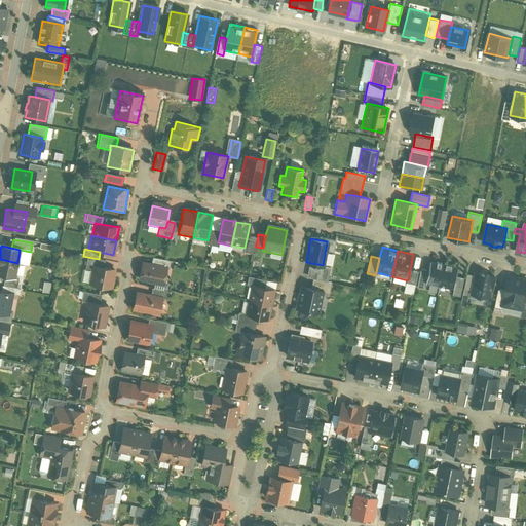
[(94,266),(102,268),(104,261),(99,259),(87,257),(84,270),(92,271),(94,266)]
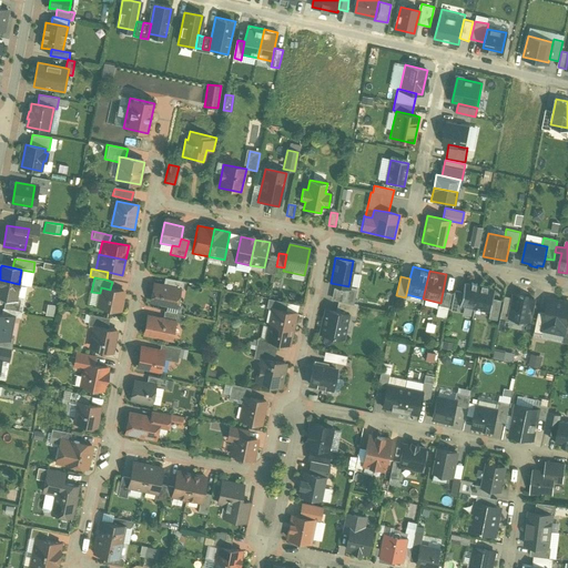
[(0,298),(16,302),(19,284),(0,280),(0,298)]
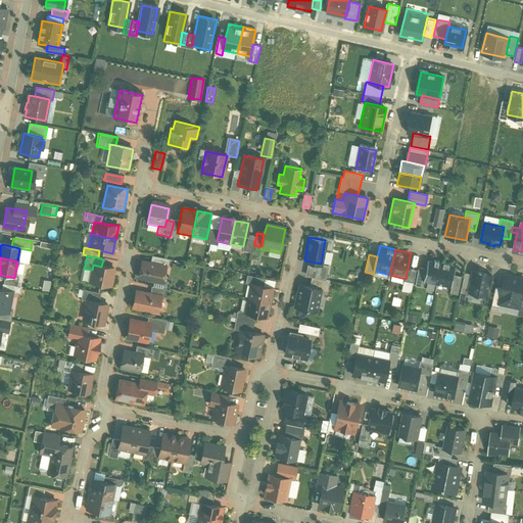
[(437,284),(442,263),(429,260),(427,270),(424,281),(437,284)]
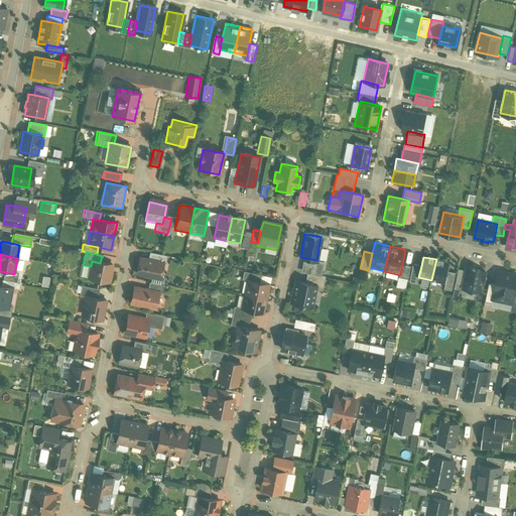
[(164,263),(140,258),(136,275),(160,280),(164,263)]
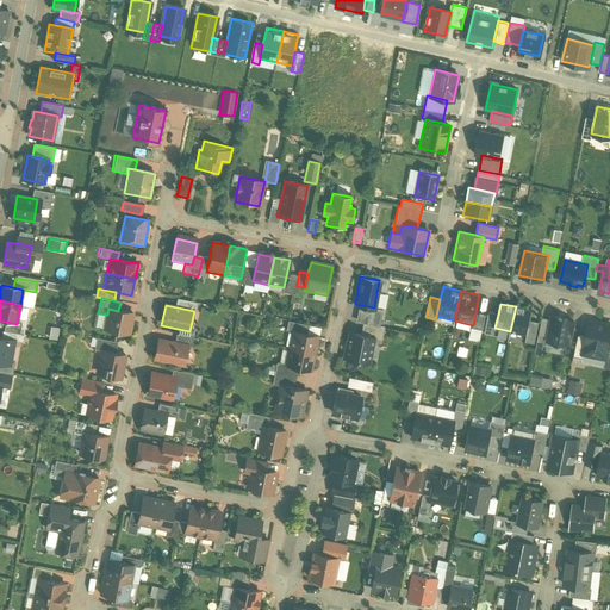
[(383,311),(359,306),(356,322),(379,327),(383,311)]
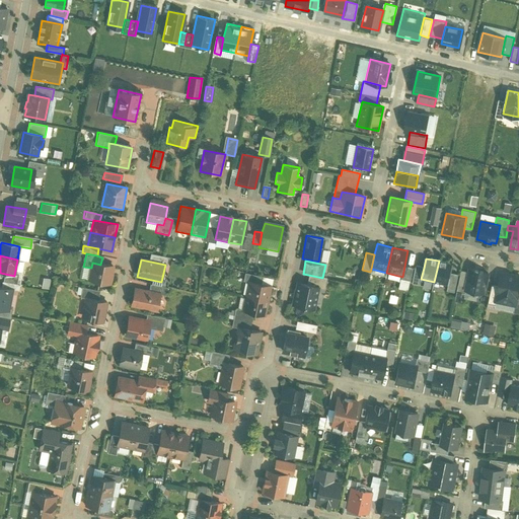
[(439,261),(434,282),(448,285),(450,273),(452,264),(439,261)]
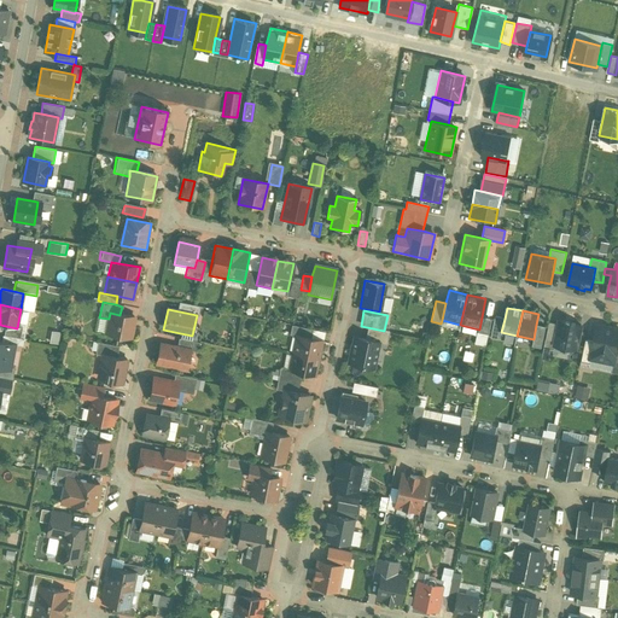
[(120,315),(110,313),(109,319),(105,334),(129,339),(134,318),(120,315)]
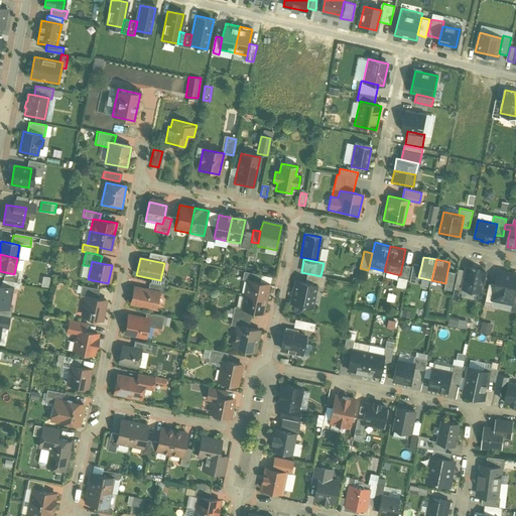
[(418,277),(421,266),(412,264),(409,281),(417,283),(418,277)]
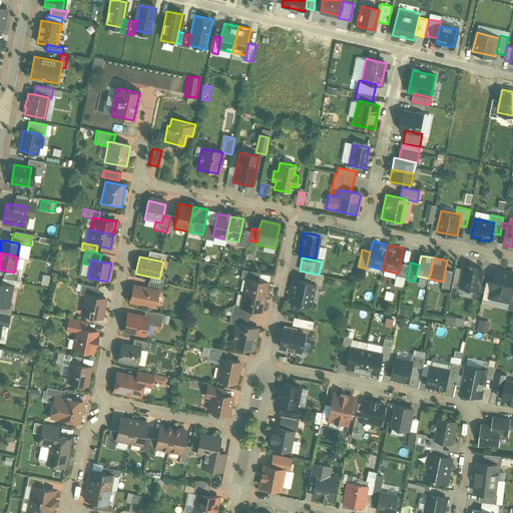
[(400,264),(398,274),(397,276),(405,277),(407,266),(400,264)]
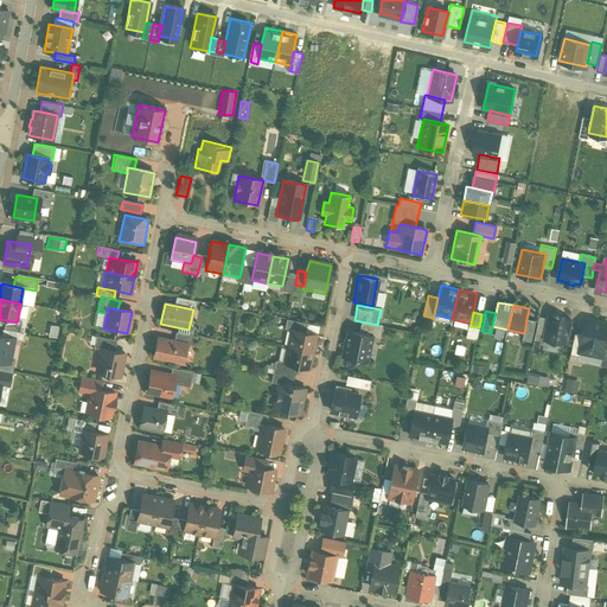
[(548,314),(543,340),(568,346),(574,319),(548,314)]
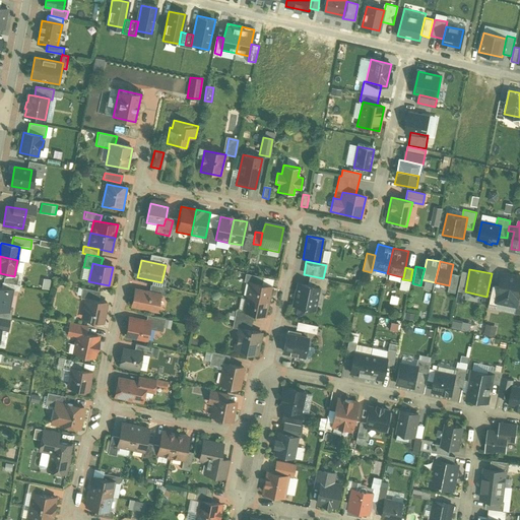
[(519,274),(502,271),(495,302),(517,306),(519,290),(519,274)]
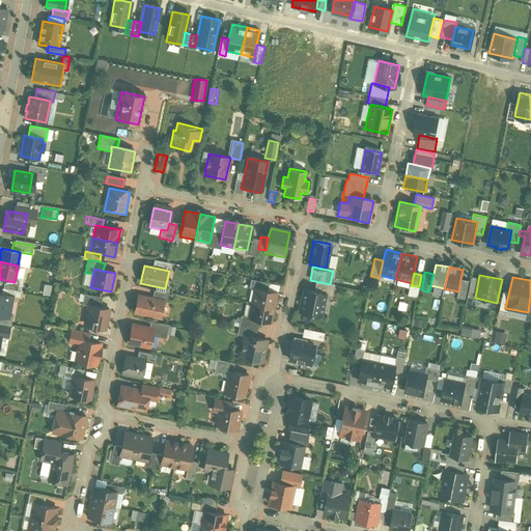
[(255,287),(268,290),(269,283),(251,279),(249,287),(255,288),(255,287)]
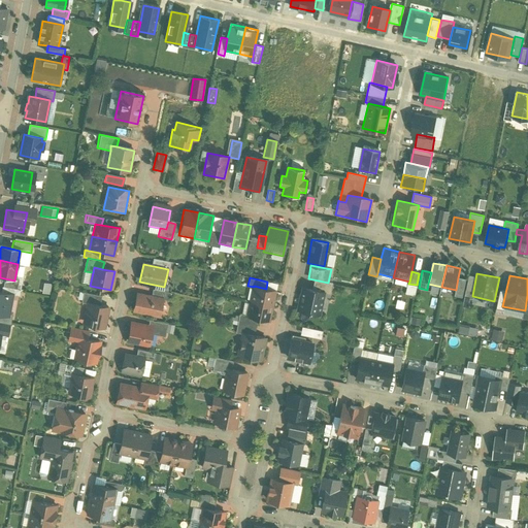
[(466,278),(458,277),(456,290),(455,295),(462,297),(466,278)]
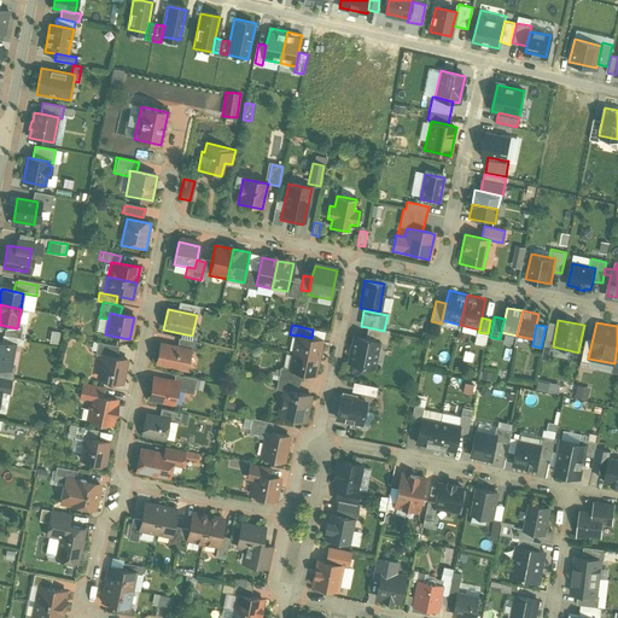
[(347,363),(372,369),(378,344),(385,347),(389,333),(365,327),(362,338),(354,337),(347,363)]
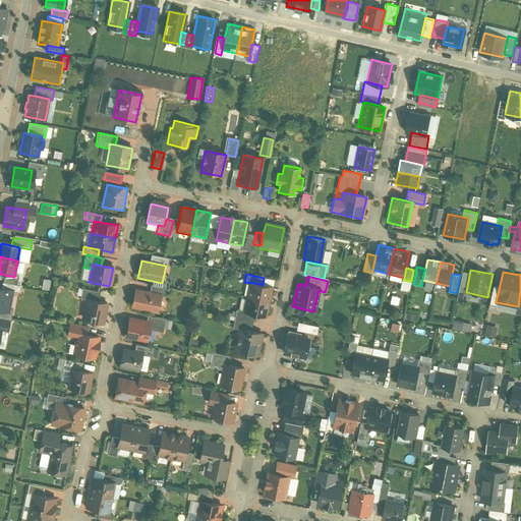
[(247,297),(268,301),(272,287),(263,285),(250,282),(250,283),(247,297)]
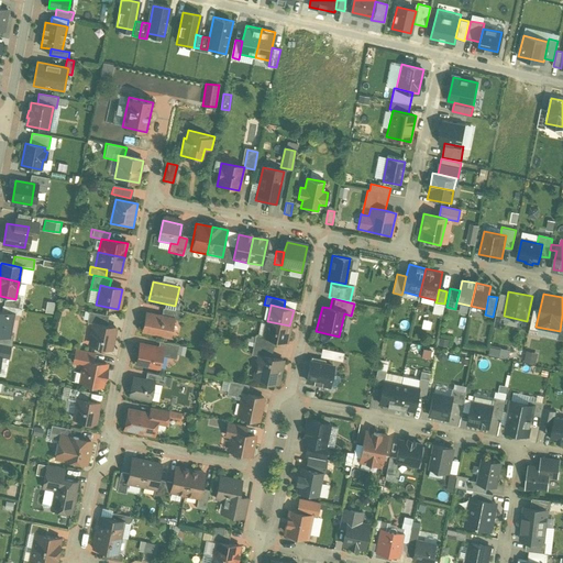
[(13,315),(0,311),(0,334),(9,337),(10,333),(13,315)]
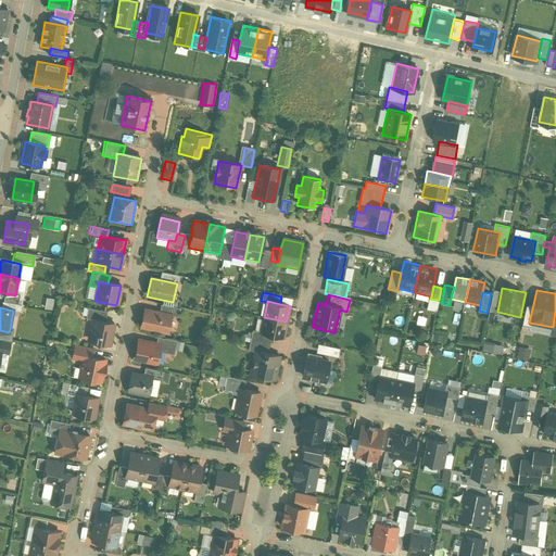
[(92,319),(101,321),(102,313),(88,310),(86,318),(92,319)]
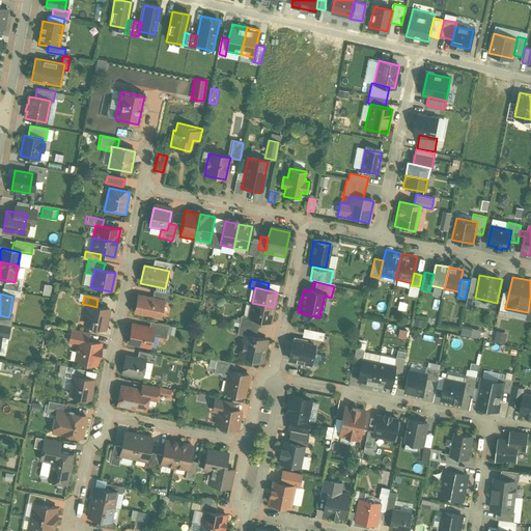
[(163,302),(137,297),(134,314),(159,319),(163,302)]
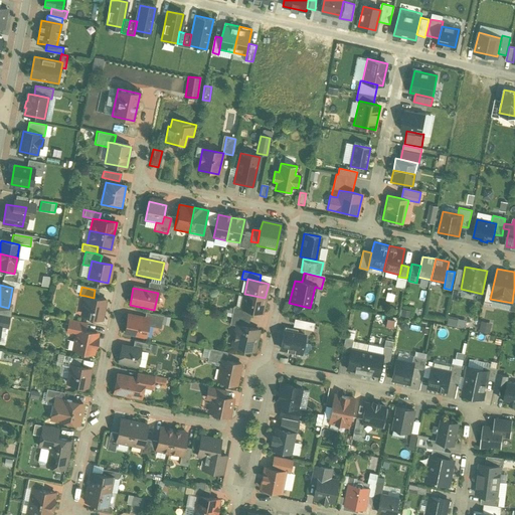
[(262,312),(265,298),(244,294),(241,307),(241,308),(251,310),(262,312)]
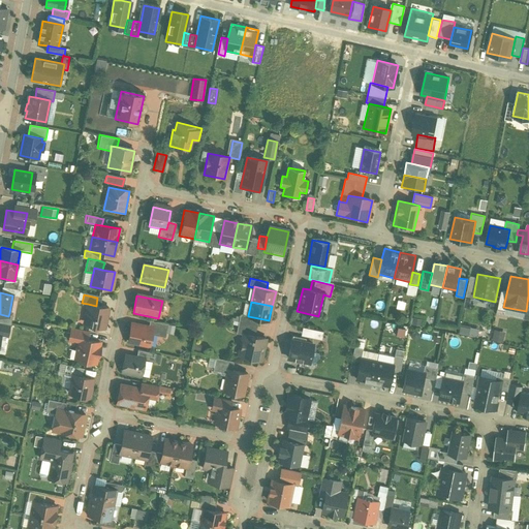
[(96,306),(88,304),(84,324),(103,329),(107,308),(96,306)]
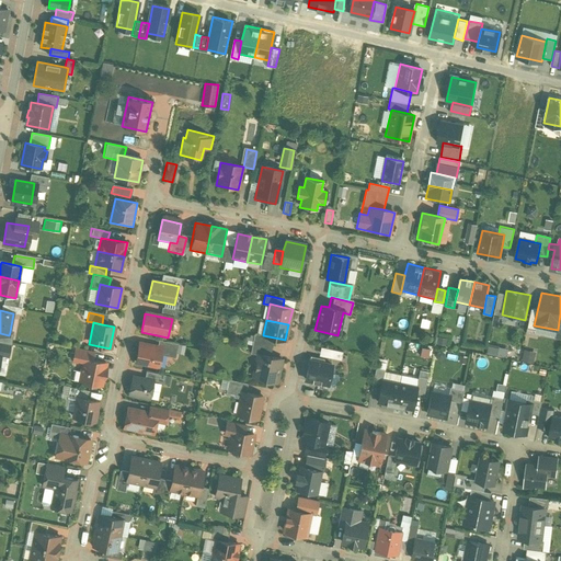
[(0,333),(0,343),(11,346),(14,332),(10,332),(9,335),(0,333)]
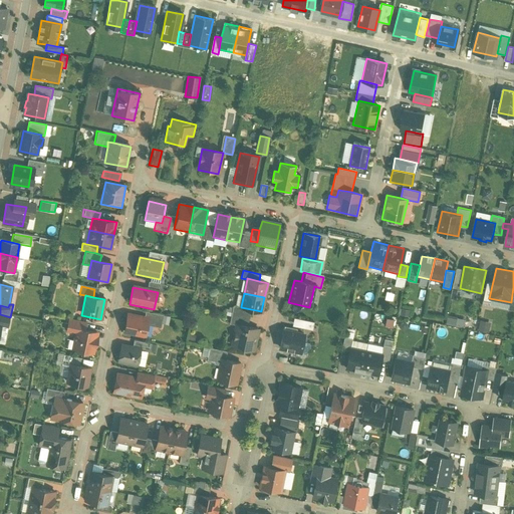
[(241,306),(235,305),(233,306),(232,312),(250,316),(251,309),(241,307),(241,306)]
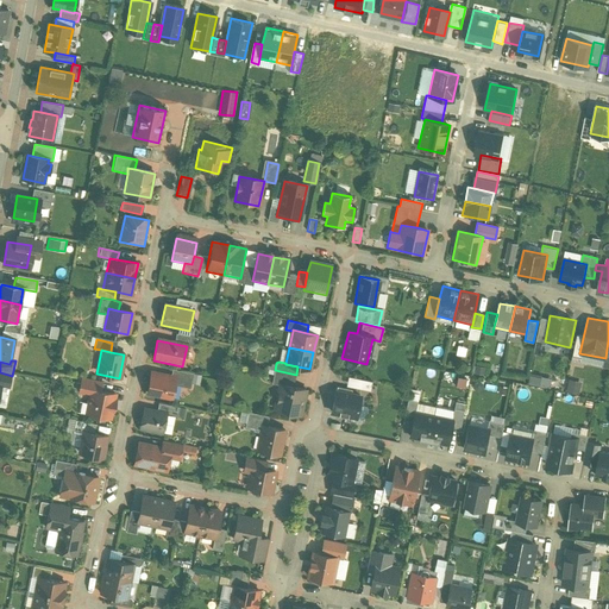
[(175,378),(173,385),(188,389),(192,375),(169,370),(168,377),(175,378)]
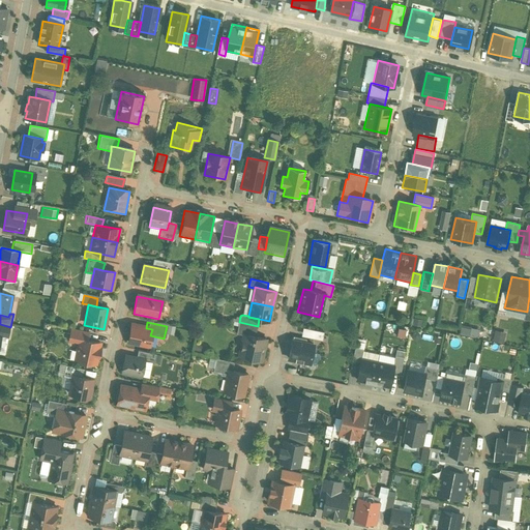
[(258,326),(239,322),(237,333),(243,335),(244,334),(255,336),(258,326)]
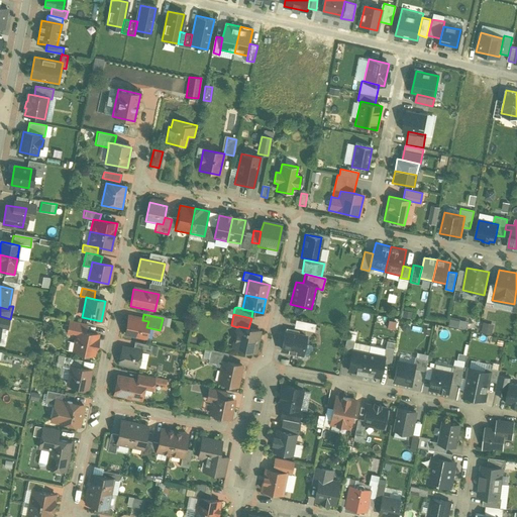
[(0,327),(8,329),(10,319),(0,316),(0,327)]
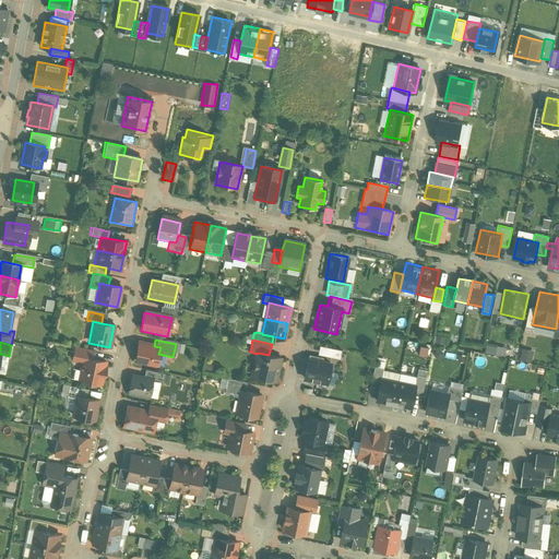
[(154,346),(138,343),(133,363),(156,367),(158,354),(161,347),(154,346)]
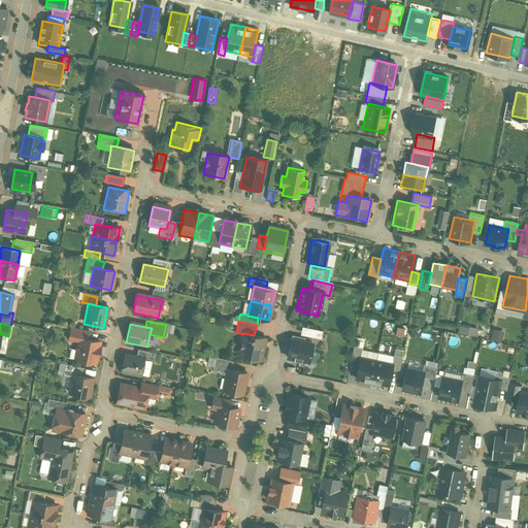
[(301,326),(299,333),(321,337),(322,329),(301,326)]
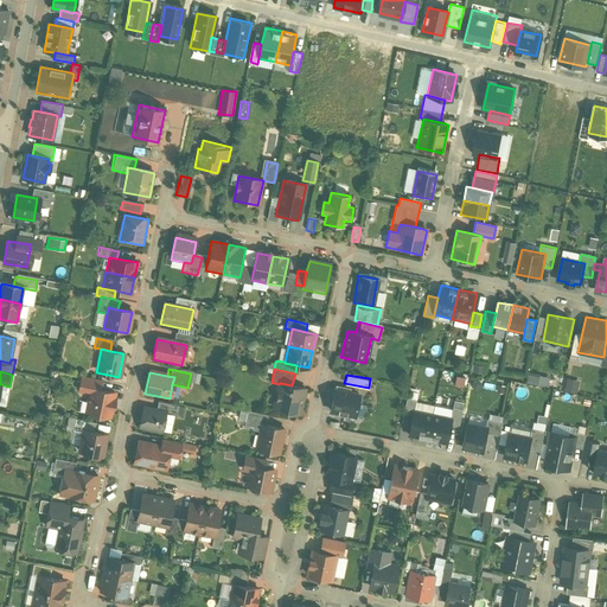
[(454,384),(462,385),(465,377),(457,375),(454,384)]
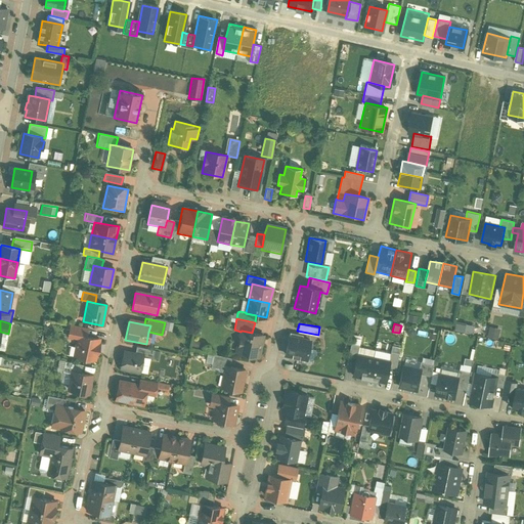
[(87,330),(70,325),(67,339),(76,341),(73,356),(95,360),(99,339),(85,336),(87,330)]
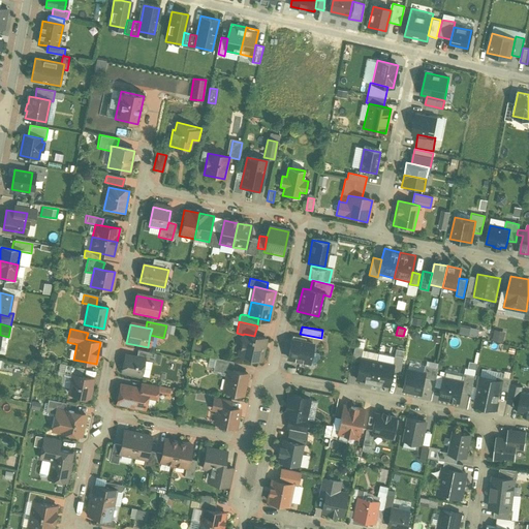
[(502,341),(505,332),(494,329),(492,338),(502,341)]
